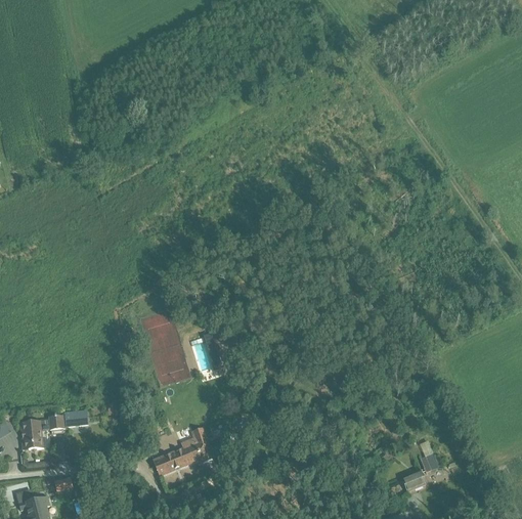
[(214,368),(203,333),(188,337),(200,372),(214,368)]
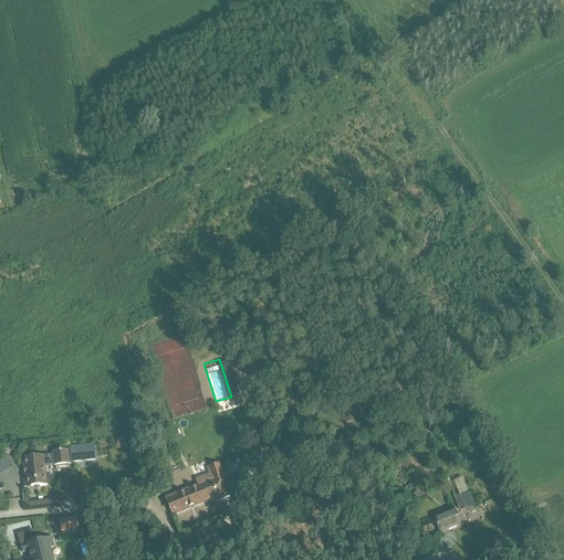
[(123,432),(115,433),(116,446),(124,445),(123,432)]
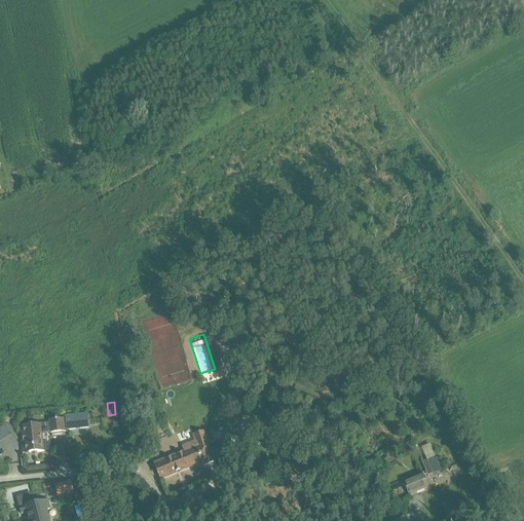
[(131,423),(125,402),(117,403),(122,425),(131,423)]
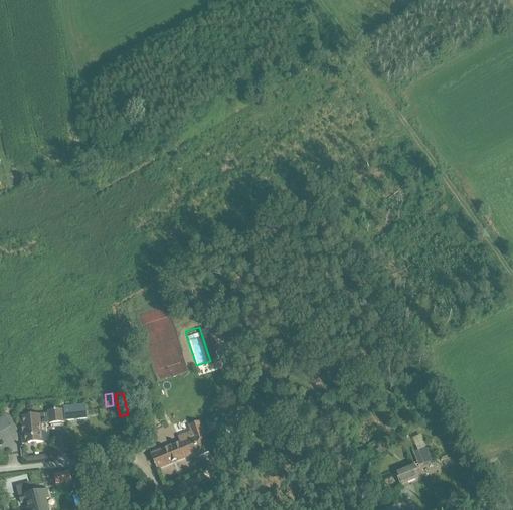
[(61,405),(46,407),(46,410),(19,413),(20,421),(21,421),(22,429),(19,430),(21,441),(29,440),(32,443),(35,439),(41,439),(40,421),(62,419),(62,418),(84,416),(84,402),(61,404),(61,405)]
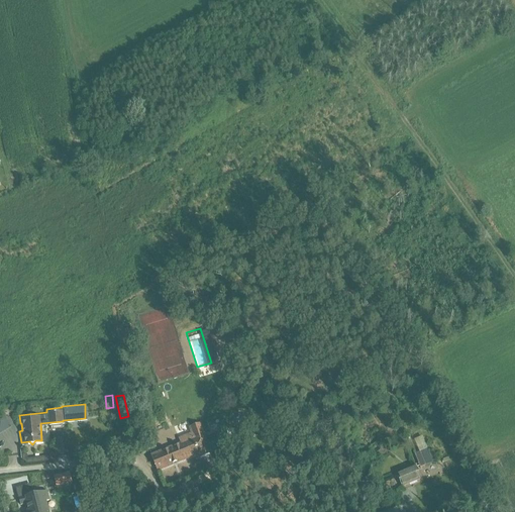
[(111,408),(100,408),(101,417),(111,417),(111,408)]
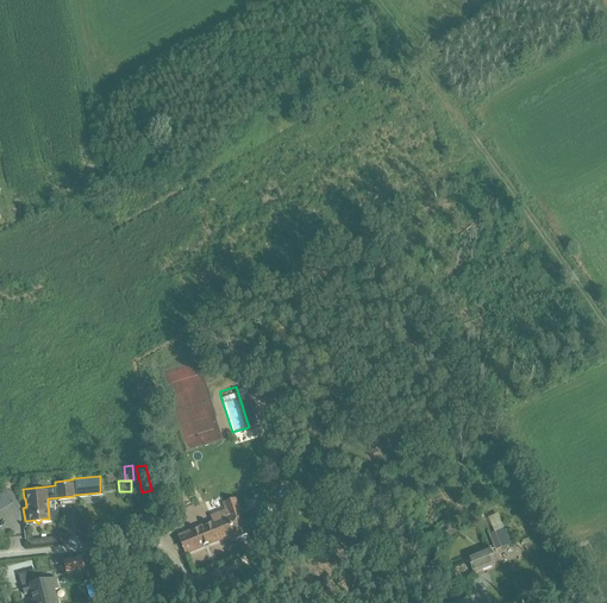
[(0,507),(12,500),(4,487),(0,489),(0,507)]
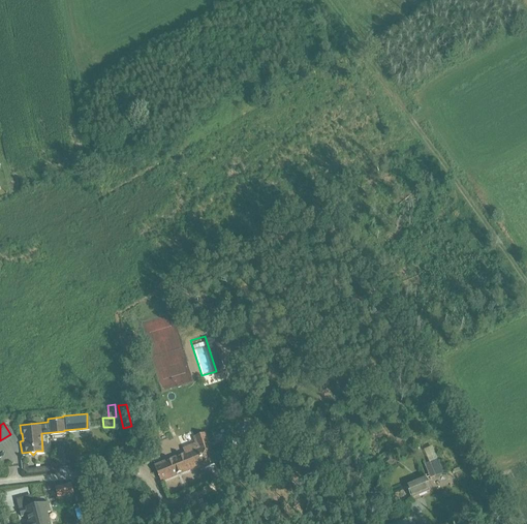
[(191,434),(194,442),(179,449),(181,453),(177,454),(176,452),(168,455),(169,457),(165,459),(165,457),(153,462),(160,480),(200,462),(200,463),(202,463),(203,464),(221,458),(218,450),(212,452),(204,429),(191,434)]
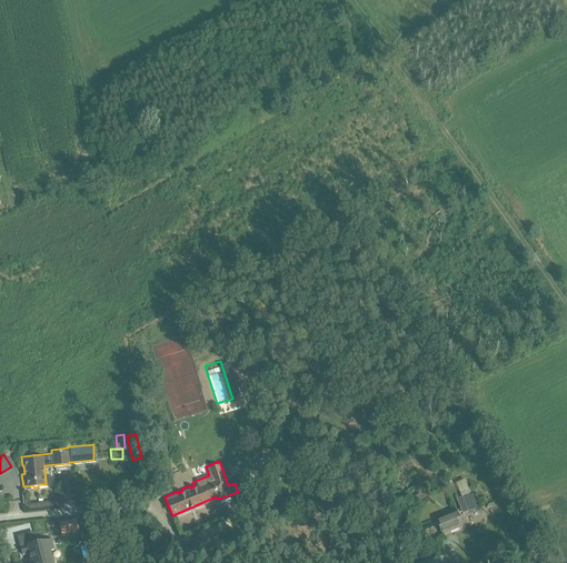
[(466,476),(457,480),(460,485),(459,486),(461,491),(469,486),(468,483),(466,476)]
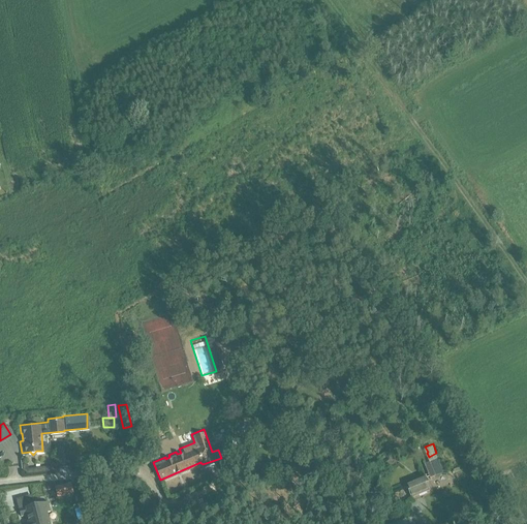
[(432,469),(433,472),(441,469),(435,455),(428,458),(432,469)]
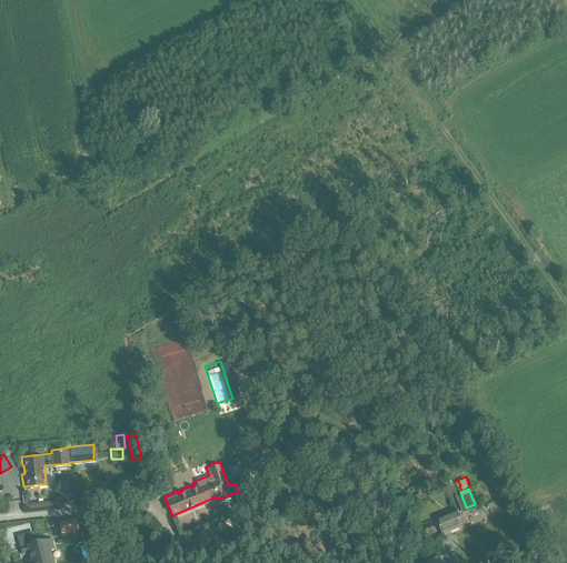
[(465,504),(460,492),(454,494),(460,510),(466,508),(465,504)]
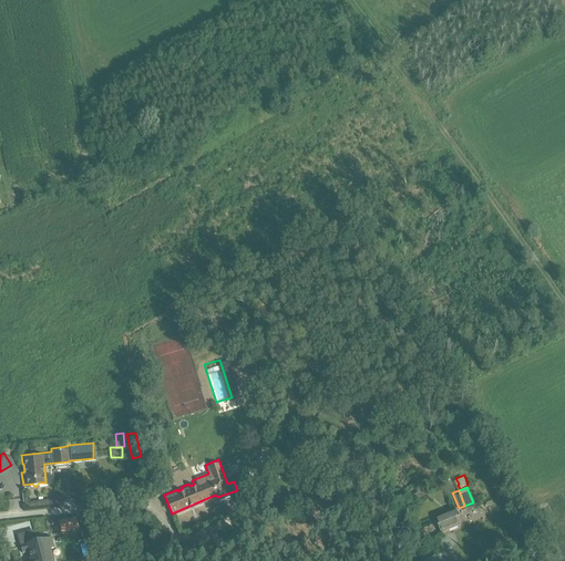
[(28,494),(22,495),(23,500),(29,505),(54,501),(54,496),(28,498),(28,494)]
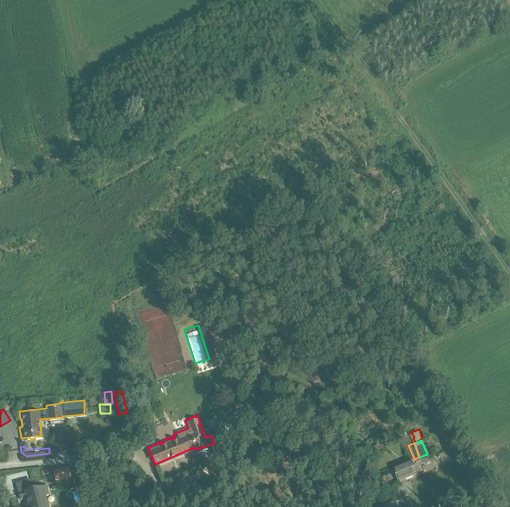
[(396,478),(413,471),(408,457),(390,465),(396,478)]
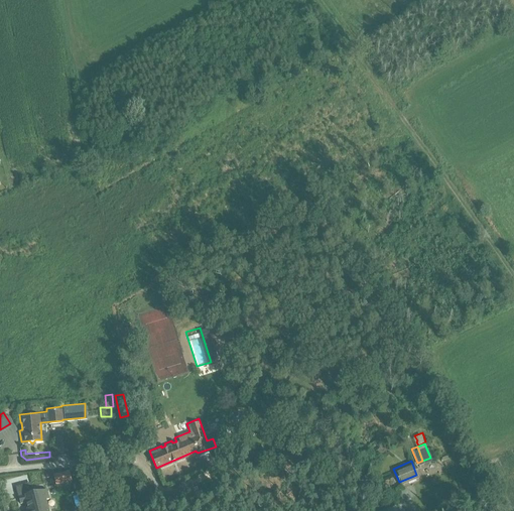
[(52,469),(55,480),(71,477),(68,466),(52,469)]
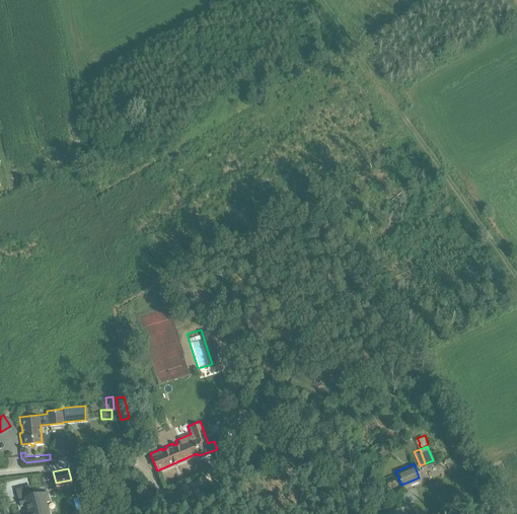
[(17,497),(31,493),(29,483),(14,487),(17,497)]
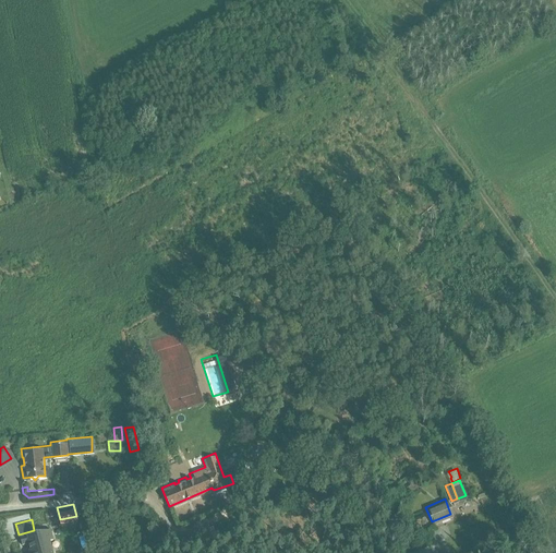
[(34,530),(19,535),(21,542),(27,540),(28,547),(27,547),(28,552),(56,552),(49,527),(34,530)]
